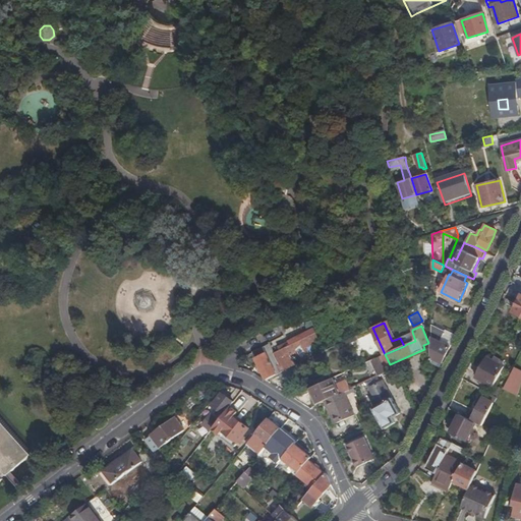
[(443,362),(455,338),(432,327),(431,357),(443,362)]
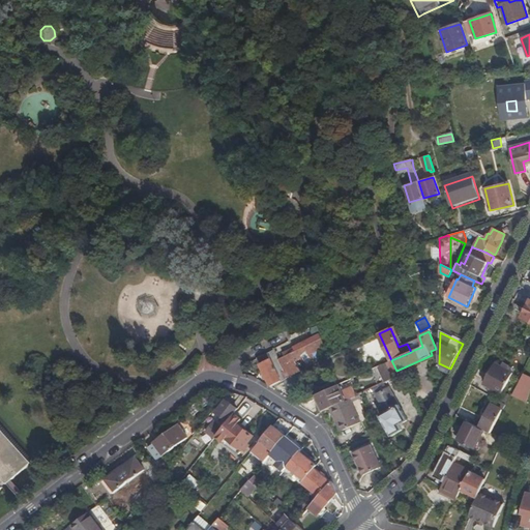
[(411,342),(414,350),(422,347),(419,337),(411,342)]
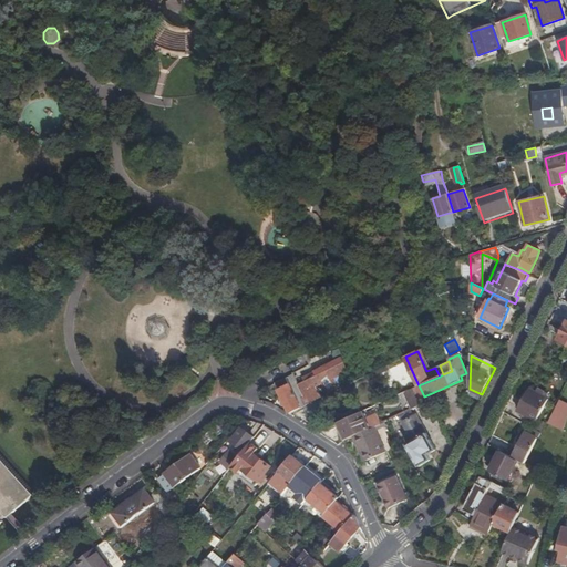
[(343,362),(316,375),(326,395),(339,389),(334,382),(350,374),(343,362)]
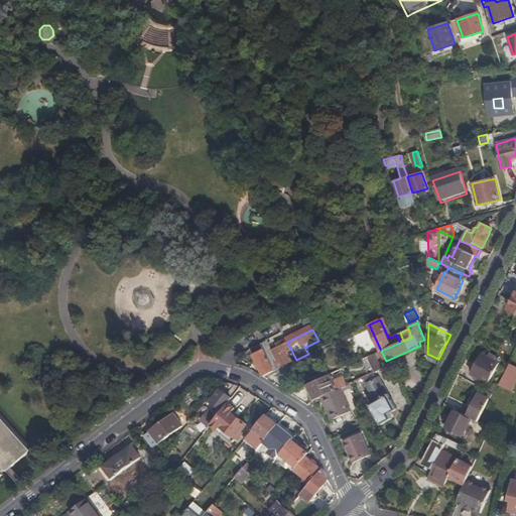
[(338,330),(333,333),(337,341),(342,338),(338,330)]
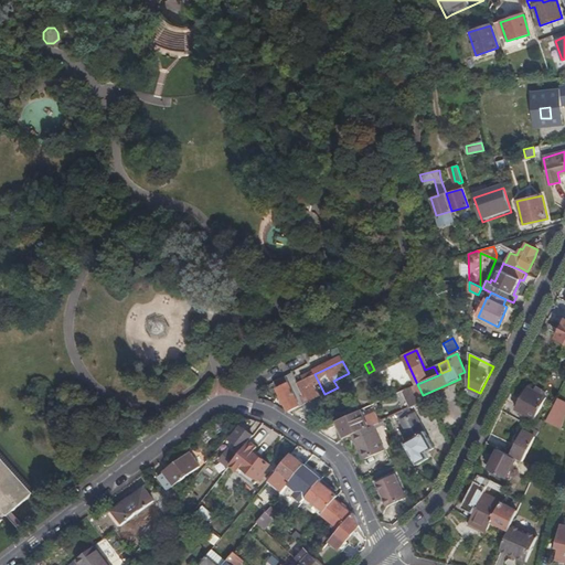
[(563,383),(564,377),(564,371),(554,366),(550,375),(563,383)]
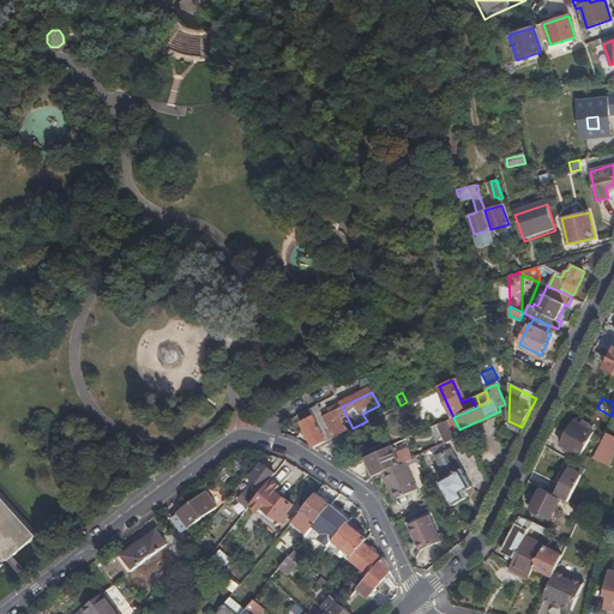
[(299,415),(299,416),(319,407),(318,405),(299,415)]
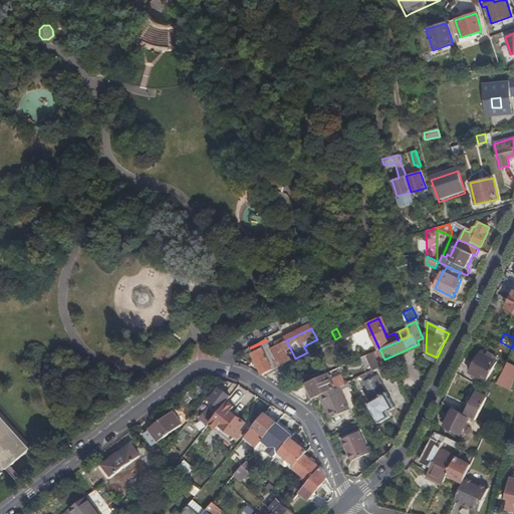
[(250,348),(263,373),(275,368),(290,360),(295,358),(286,340),(270,348),(267,340),(250,348)]
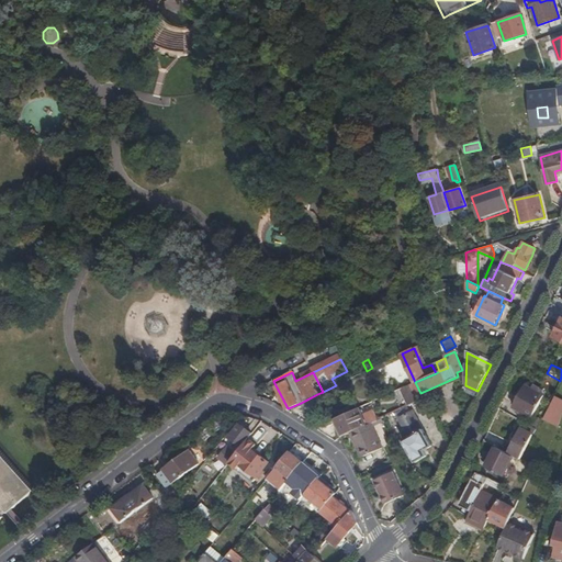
[(409,384),(415,395),(420,393),(415,382),(409,384)]
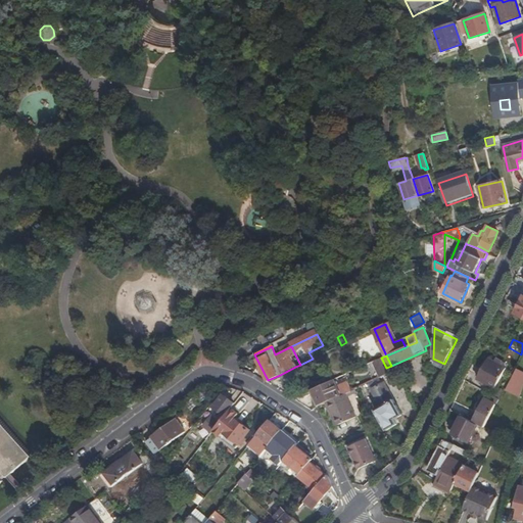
[(378,377),(388,372),(386,368),(381,358),(368,364),(375,378),(378,377)]
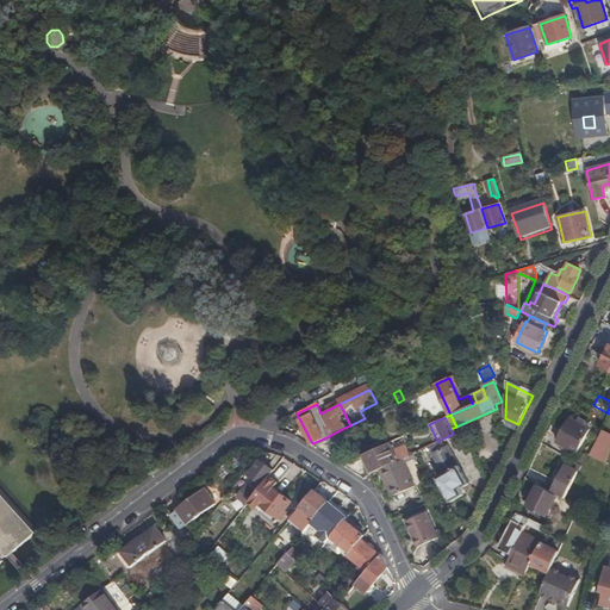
[(592,428),(570,417),(556,443),(562,446),(561,449),(571,454),(572,452),(578,454),(592,428)]
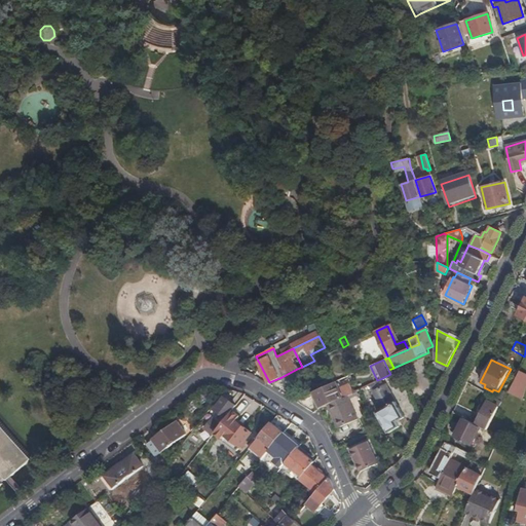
[(297,369),(282,377),(286,385),(301,378),(297,369)]
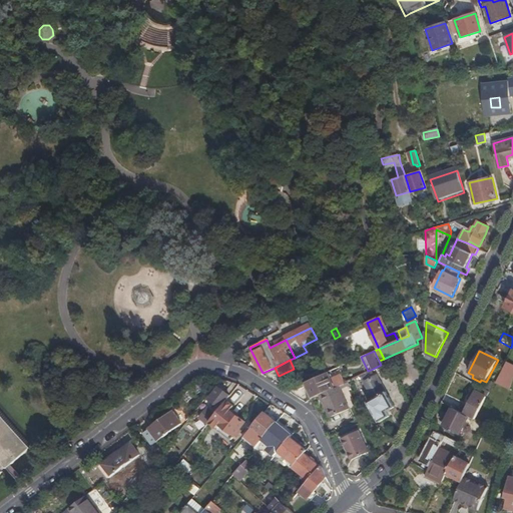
[(503,386),(512,366),(512,364),(507,362),(497,383),(503,386)]
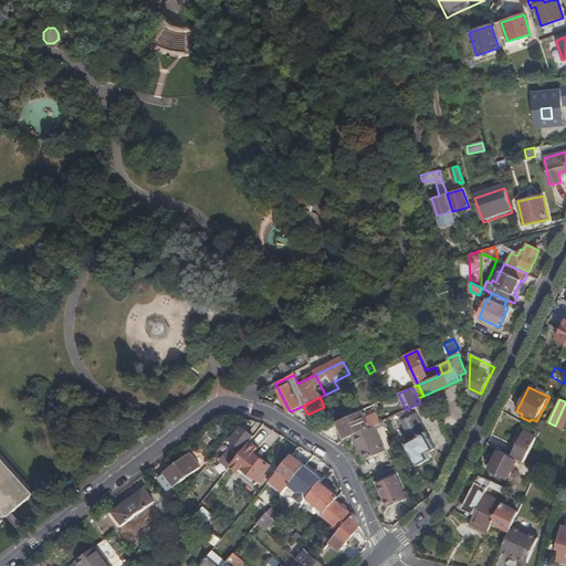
[(406,409),(398,413),(401,420),(410,415),(413,413),(409,408),(406,409)]
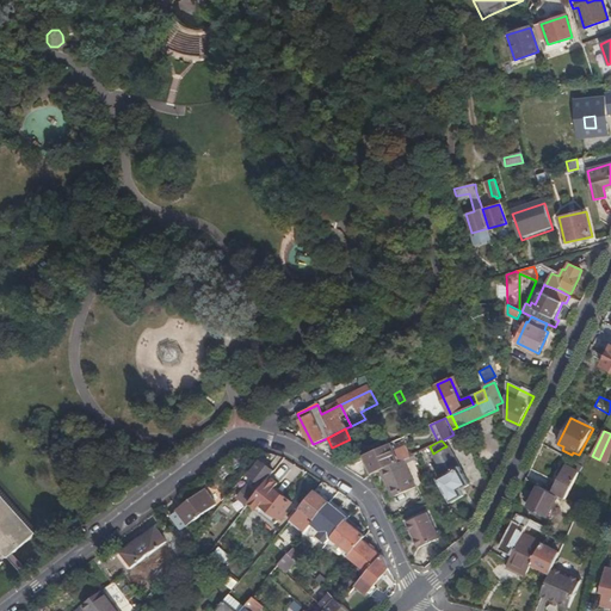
[(365,455),(374,471),(380,469),(399,461),(390,443),(365,455)]
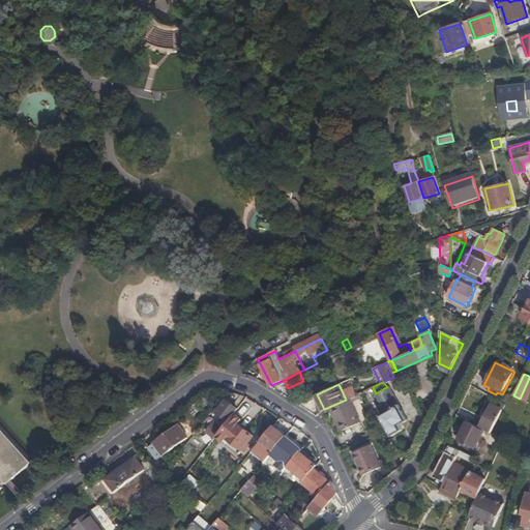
[(396,404),(387,387),(384,388),(376,393),(386,410),(380,414),(392,435),(404,429),(401,423),(403,421),(408,419),(399,404),(396,404)]
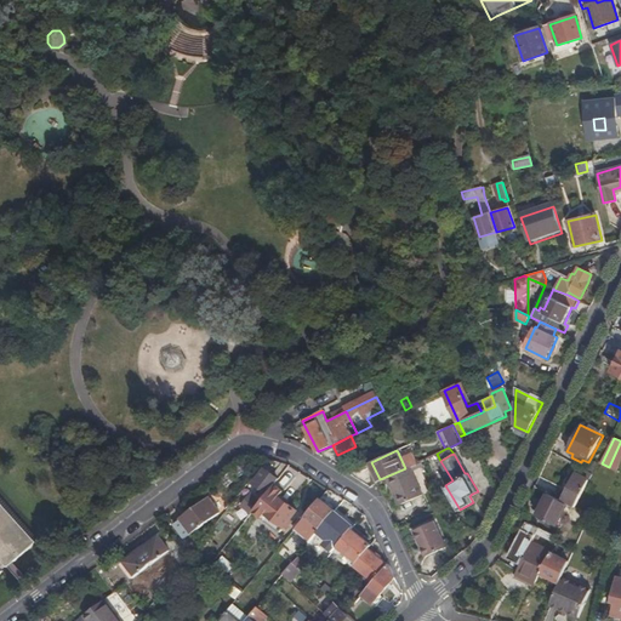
[(428,457),(421,461),(426,468),(432,466),(428,457)]
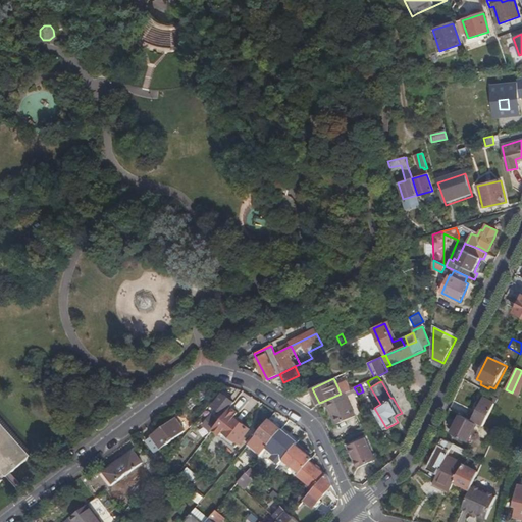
[(309,389),(316,405),(319,403),(312,388),(309,389)]
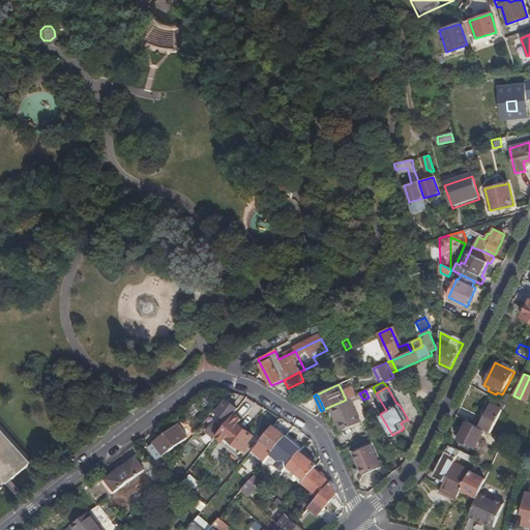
[(494,398),(493,396),(490,403),(492,404),(480,428),(484,430),(491,433),(505,404),(494,398)]
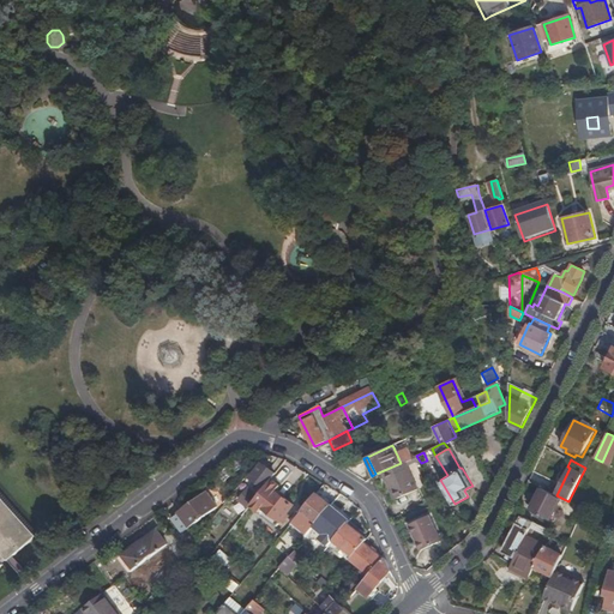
[(417,487),(405,461),(401,463),(381,471),(390,487),(392,486),(397,497),(417,487)]
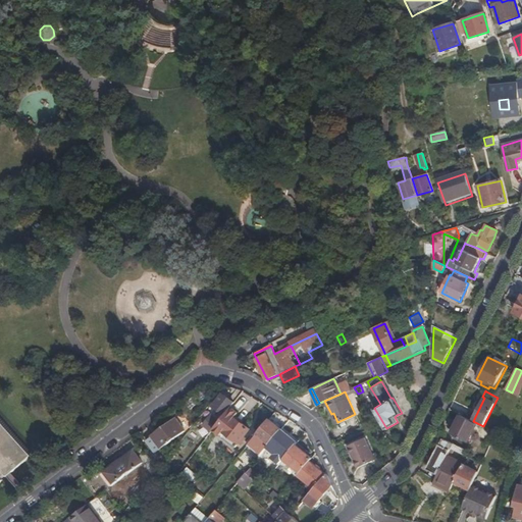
[(227,411),(233,403),(222,395),(216,402),(217,403),(214,407),(223,415),(226,411),(227,411)]
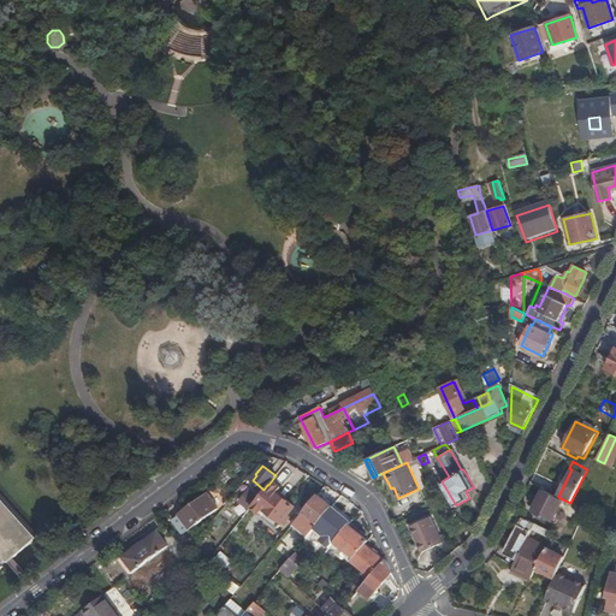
[(273,483),(253,508),(259,514),(262,510),(282,525),(295,508),(278,495),(282,490),(273,483)]
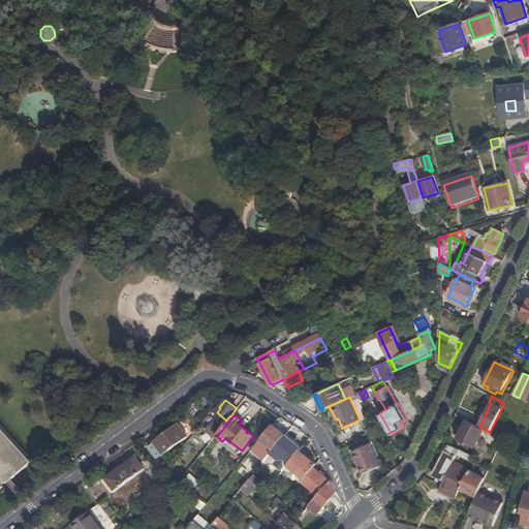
[(466,421),(464,419),(455,438),(457,439),(466,421)]
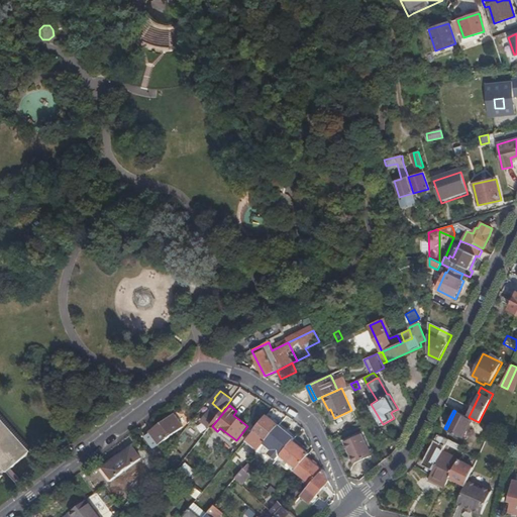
[(455,411),(446,429),(463,437),(463,436),(467,431),(473,419),(469,417),(455,411)]
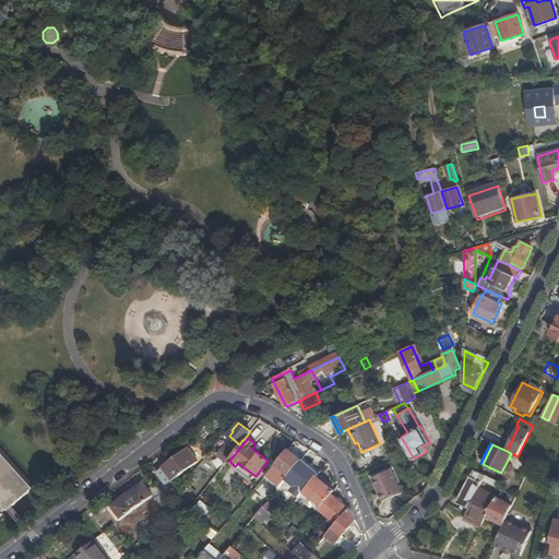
[(225,463),(234,452),(233,452),(225,445),(217,456),(225,463)]
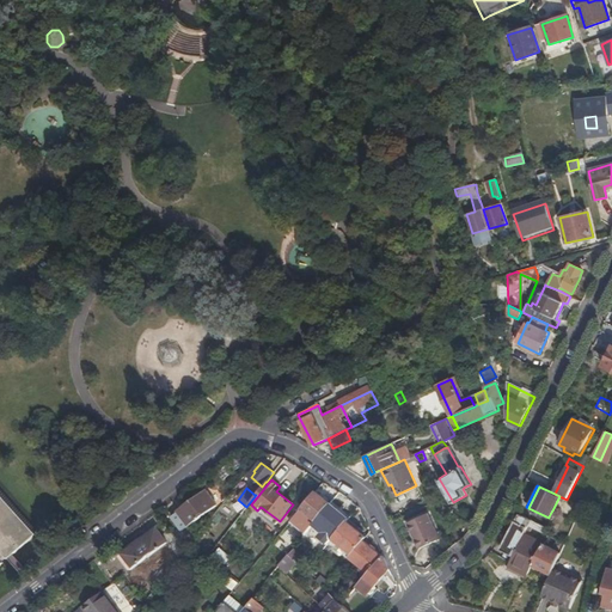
[(172,515),(181,527),(182,530),(196,519),(216,503),(206,490),(172,515)]
